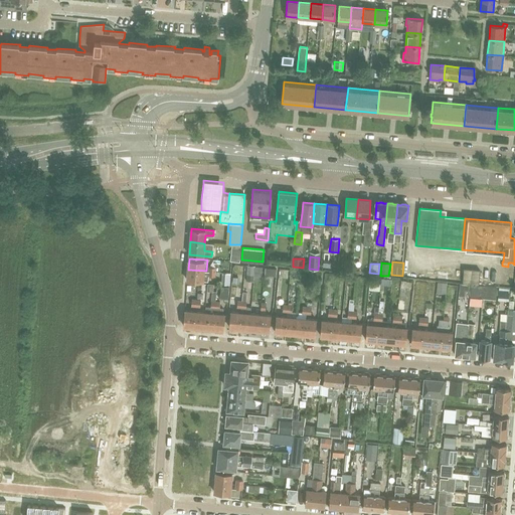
[(188,270),(187,280),(206,281),(206,271),(188,270)]
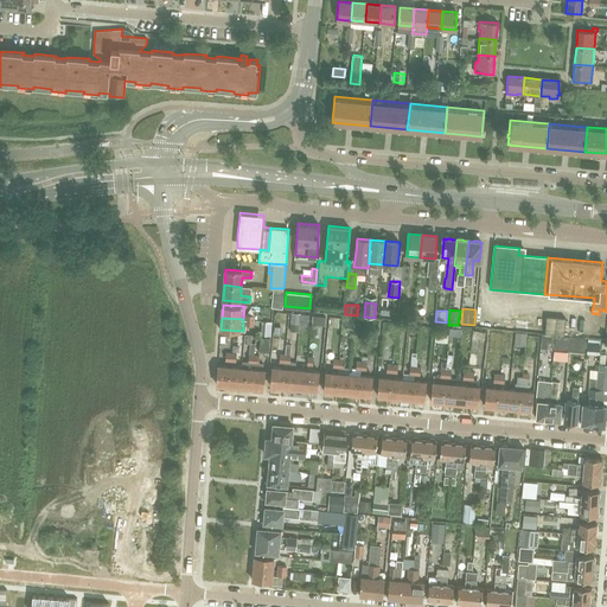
[(221,330),(219,342),(242,344),(243,331),(221,330)]
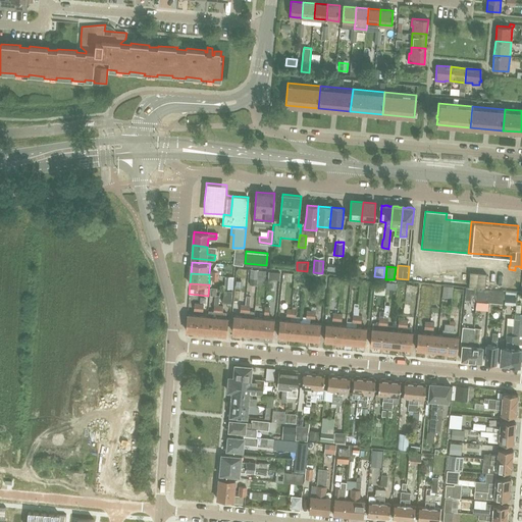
[(465,299),(477,300),(478,288),(466,286),(465,299)]
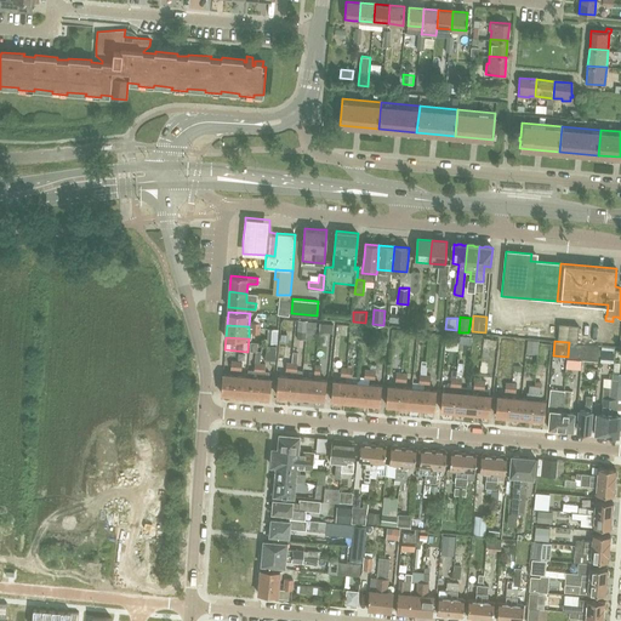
[(568,357),(582,358),(584,343),(569,342),(568,357)]
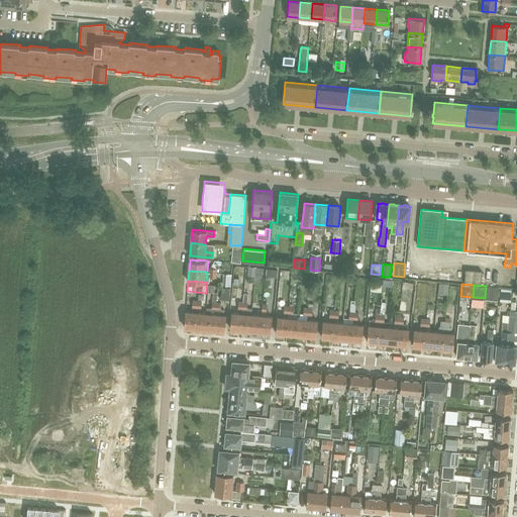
[(486,286),(485,298),(499,299),(500,287),(486,286)]
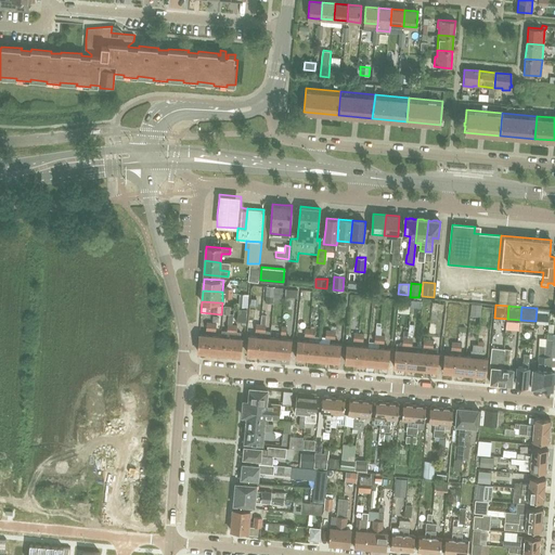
[(550,310),(538,309),(537,323),(549,323),(550,310)]
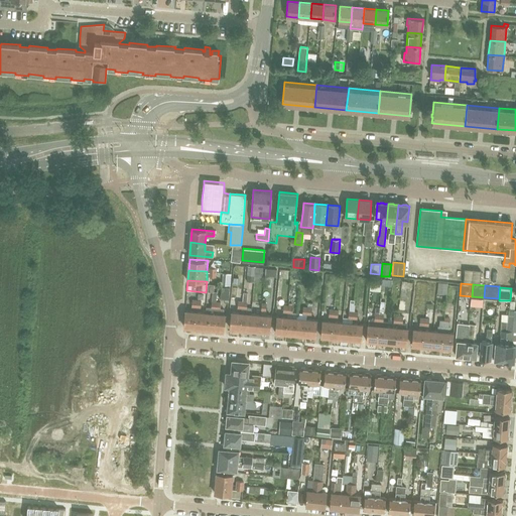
[(234,301),(233,320),(244,321),(246,302),(234,301)]
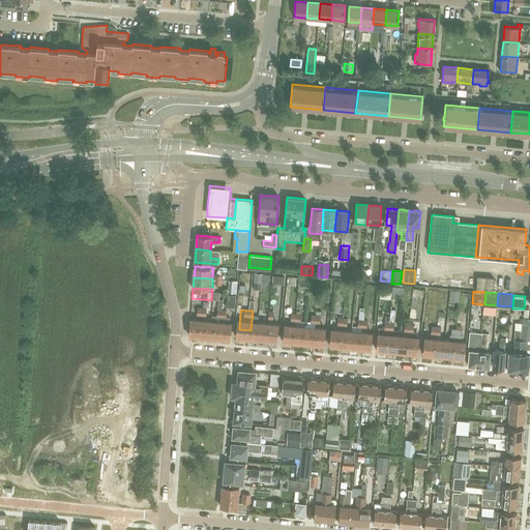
[(253,311),(251,330),(261,331),(263,312),(253,311)]
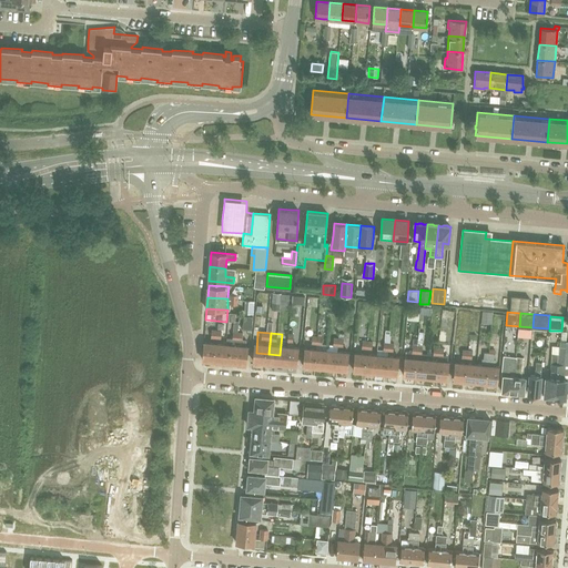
[(282,334),(280,355),(291,356),(293,335),(282,334)]
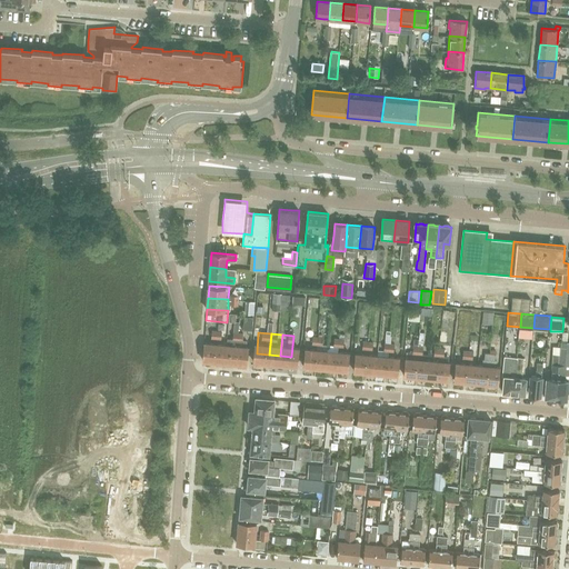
[(293,336),(291,357),(302,358),(305,337),(293,336)]
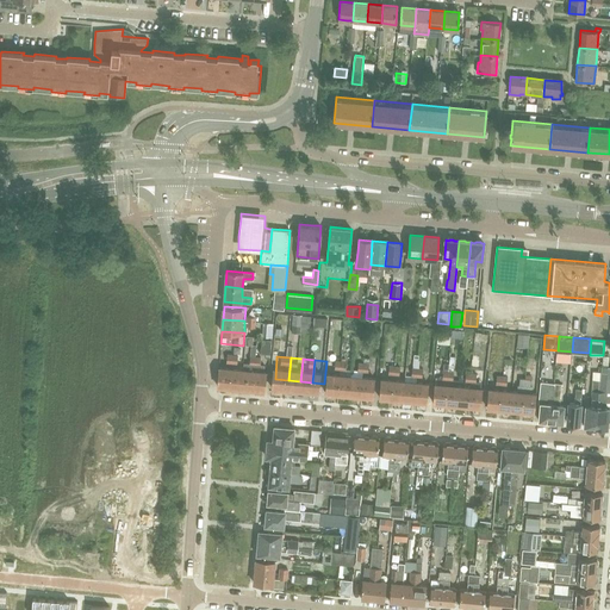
[(327,361),(324,384),(336,385),(338,362),(327,361)]
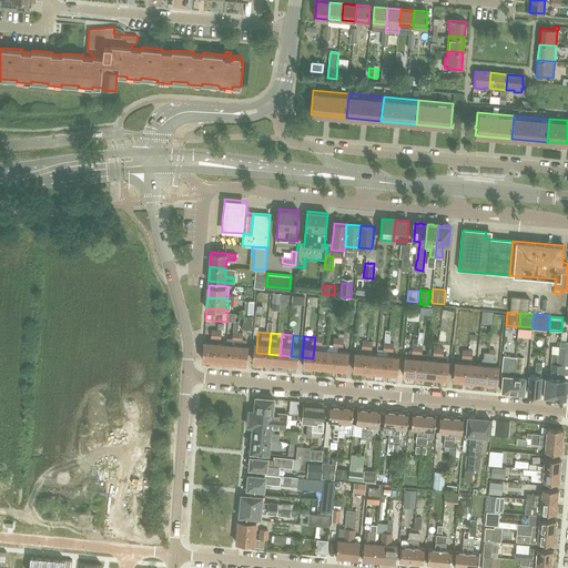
[(315,337),(313,358),(324,359),(326,338),(315,337)]
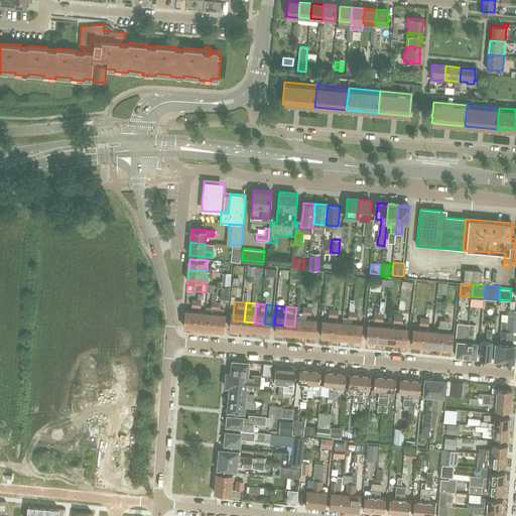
[(296,307),(294,327),(306,328),(307,308),(296,307)]
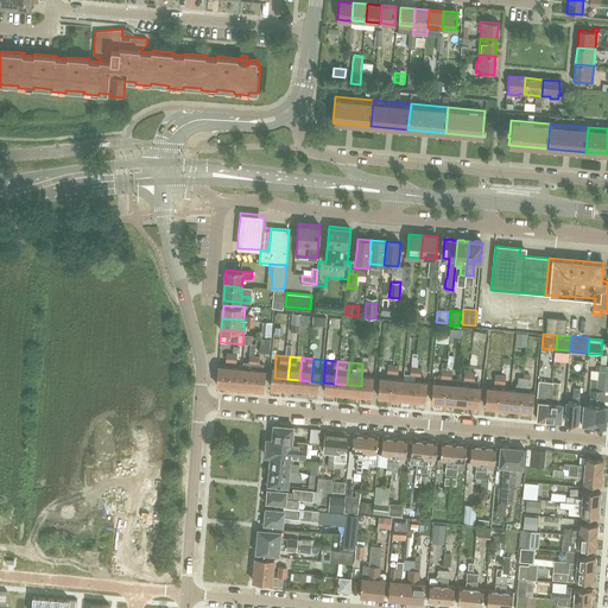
[(367,365),(366,386),(379,387),(381,366),(367,365)]
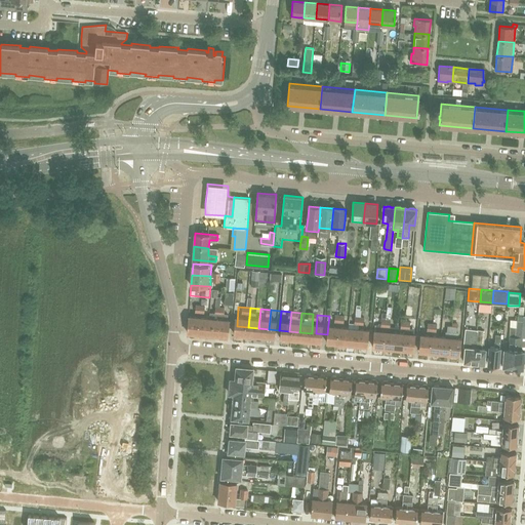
[(513,359),(512,368),(523,369),(524,351),(524,350),(524,315),(518,315),(517,327),(516,327),(514,350),(513,350),(512,359),(513,359)]
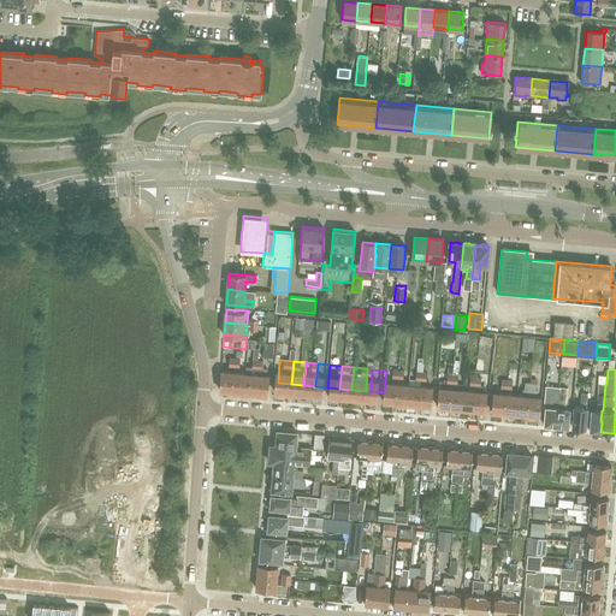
[(386,371),(384,392),(396,394),(398,372),(386,371)]
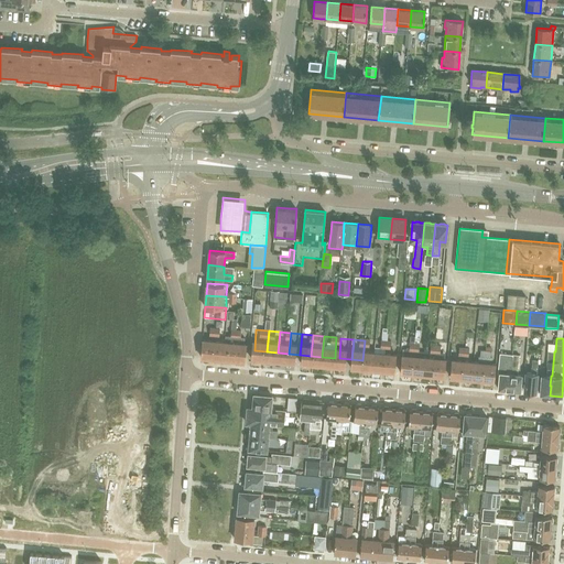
[(203,340),(201,361),(213,362),(215,342),(203,340)]
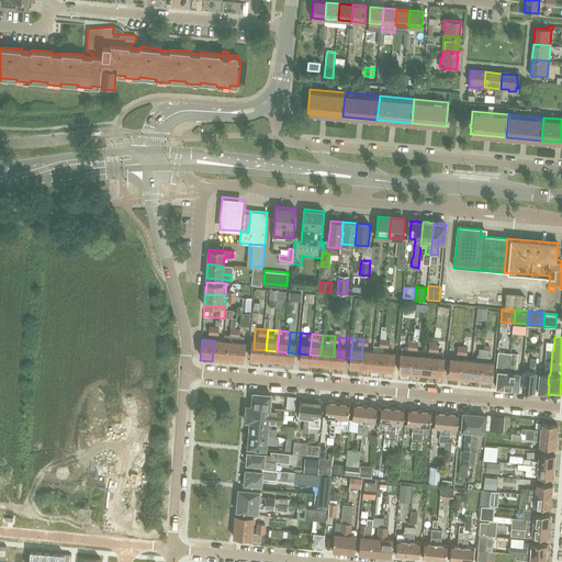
[(363,339),(361,359),(372,360),(374,340),(363,339)]
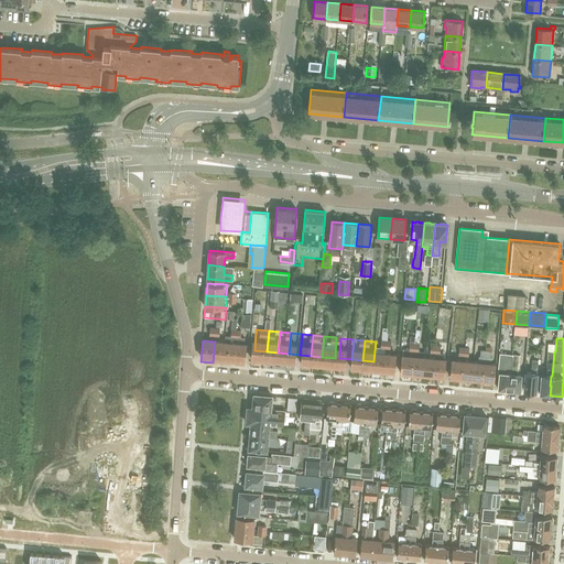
[(215,342),(213,362),(224,364),(226,343),(215,342)]
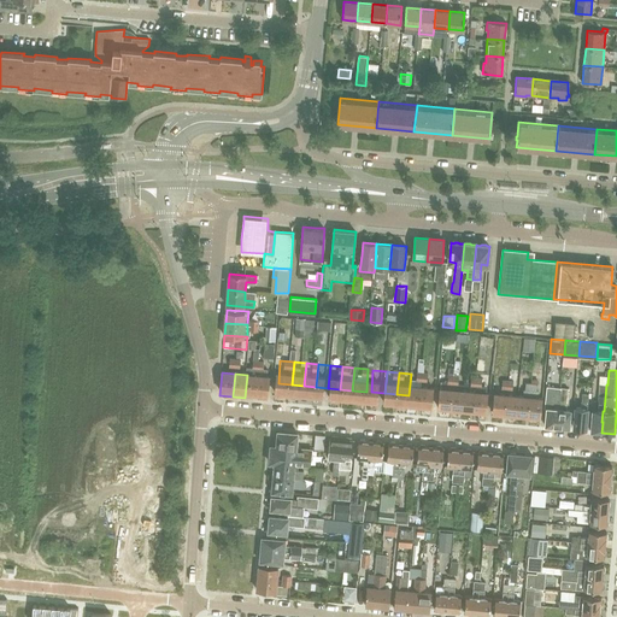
[(411,374),(409,395),(421,397),(423,375),(411,374)]
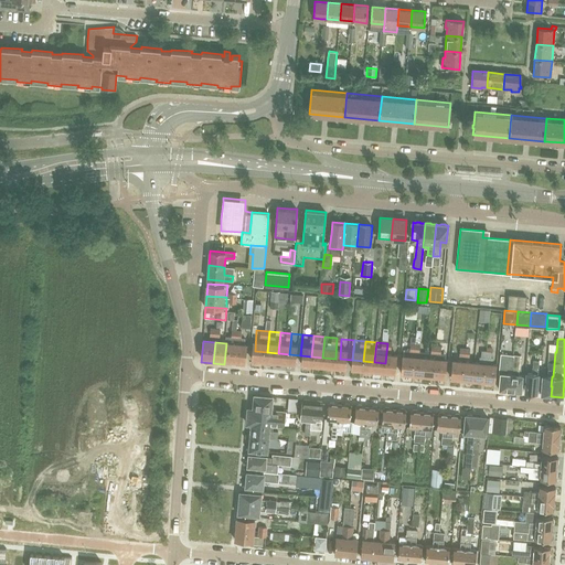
[(226,343),(224,364),(236,365),(237,344),(226,343)]
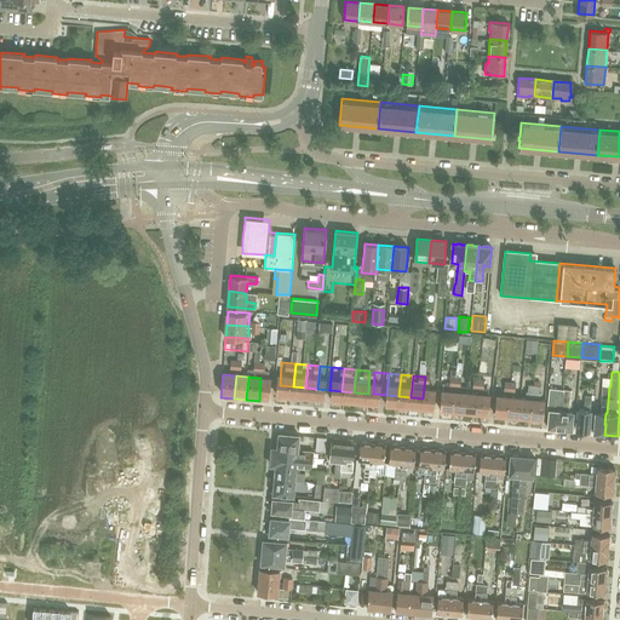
[(425,377),(423,399),(435,400),(437,378),(425,377)]
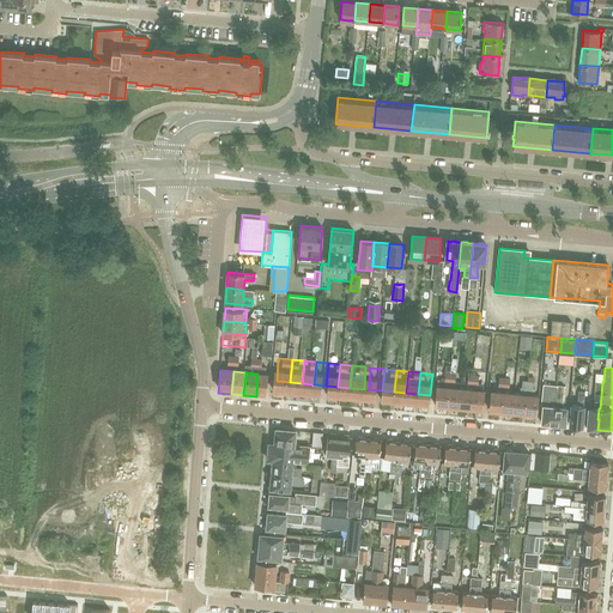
[(258,374),(256,396),(269,398),(272,376),(258,374)]
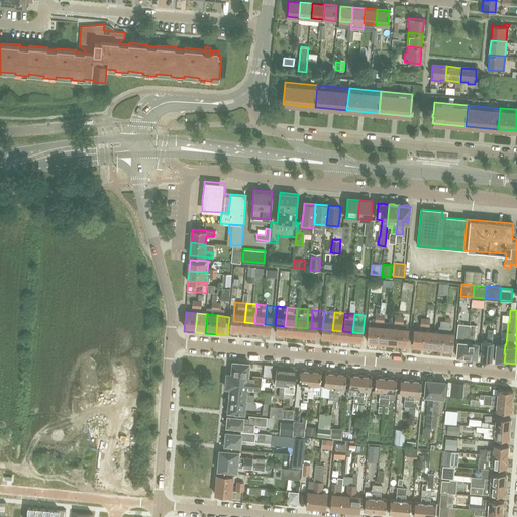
[(365,315),(363,333),(375,334),(376,316),(365,315)]
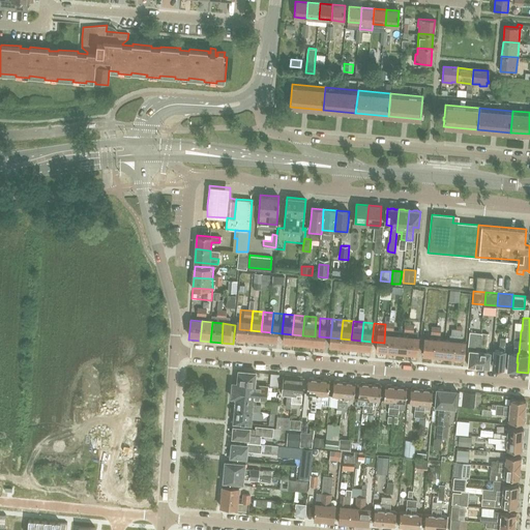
[(389,324),(388,344),(400,345),(402,325),(389,324)]
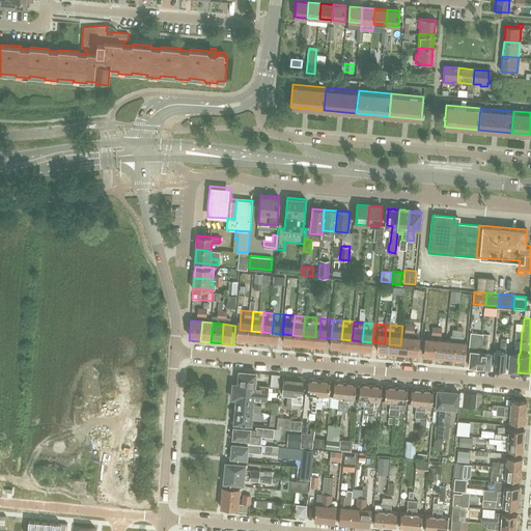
[(402,326),(400,345),(411,346),(413,327),(402,326)]
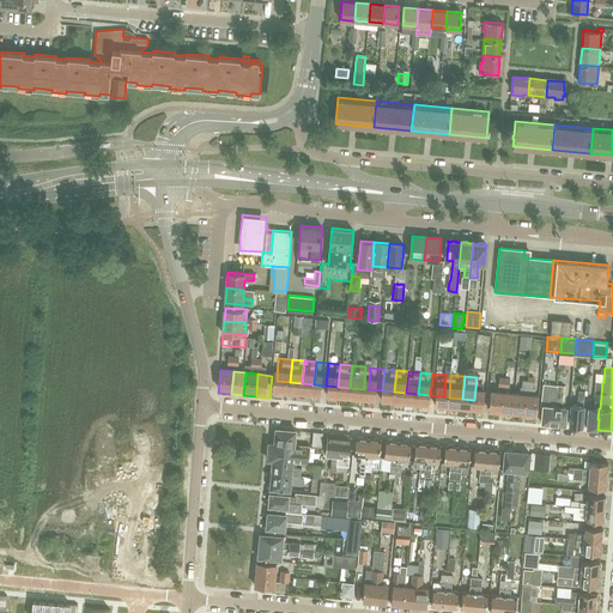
[(477,377),(474,400),(486,401),(489,378),(477,377)]
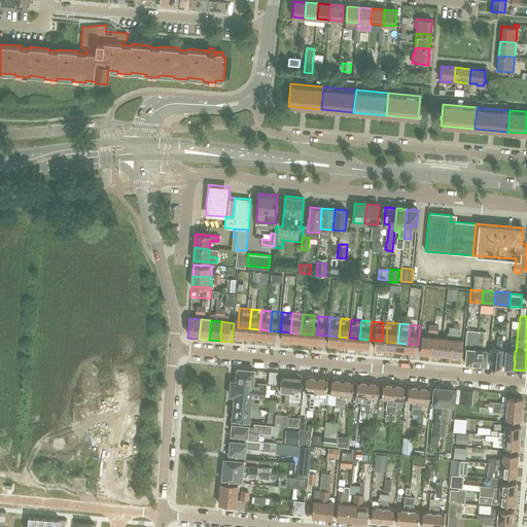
[(420,325),(418,345),(428,346),(430,326),(420,325)]
